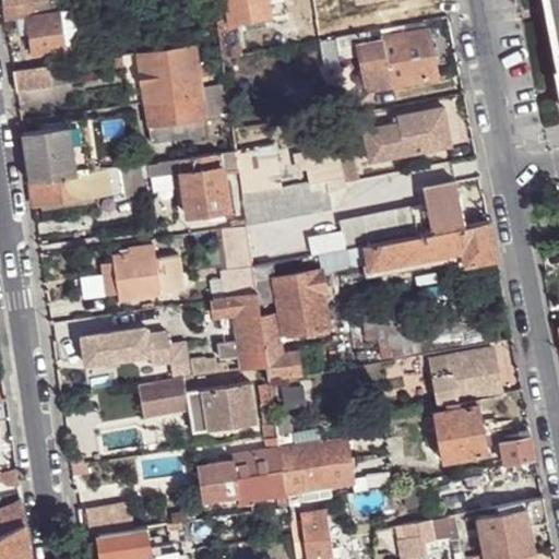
[(48,0),(47,0),(35,2),(37,16),(50,14),(48,0)]
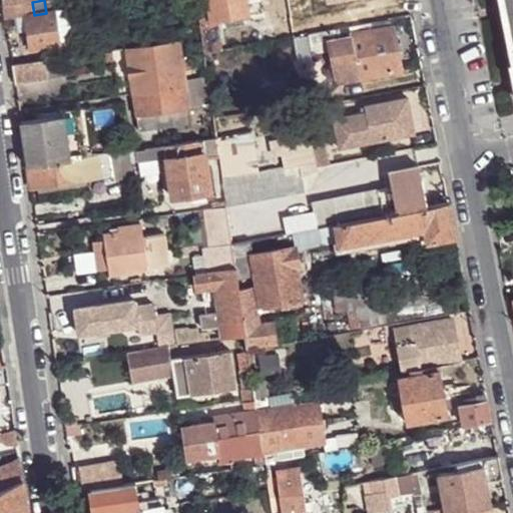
[(210,22),(206,0),(195,0),(201,37),(203,52),(221,48),(216,21),(210,22)]
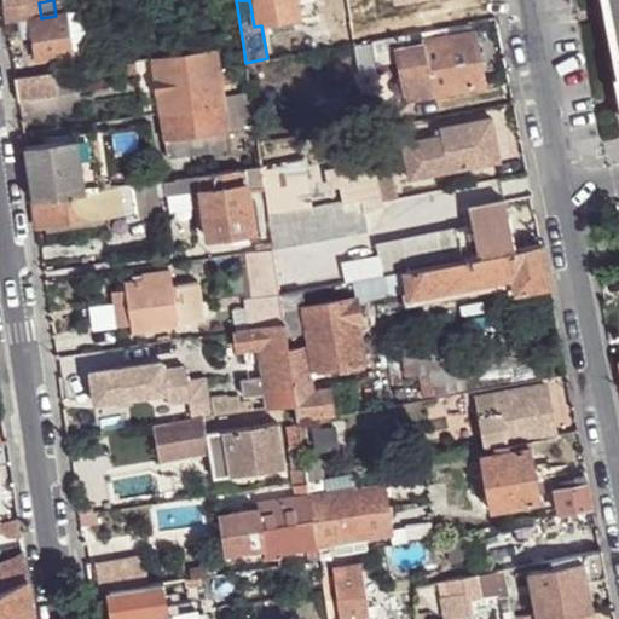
[(302,18),(299,0),(249,0),(254,27),(261,25),(272,23),(300,18),(302,18)]
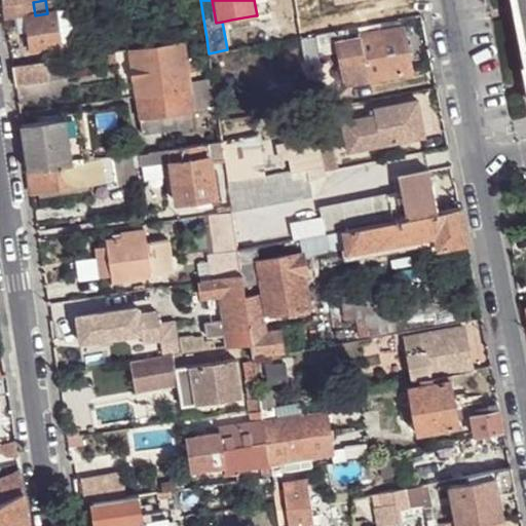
[(269,12),(266,0),(254,0),(257,15),(269,12)]
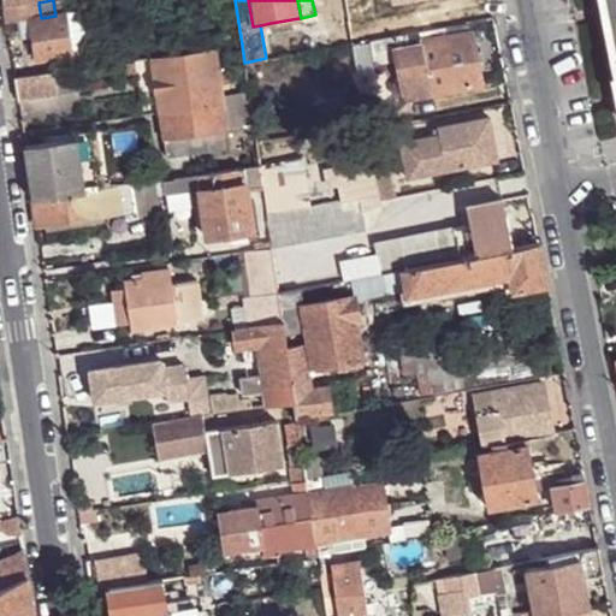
[(6,7),(7,23),(30,18),(41,18),(39,3),(6,7)]
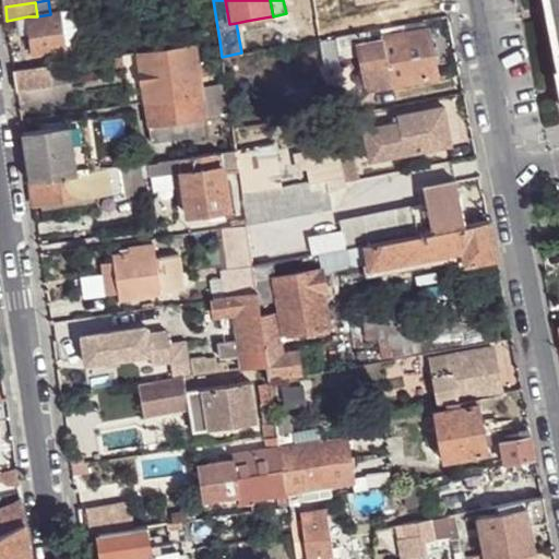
[(73,11),(61,12),(67,50),(79,48),(73,11)]
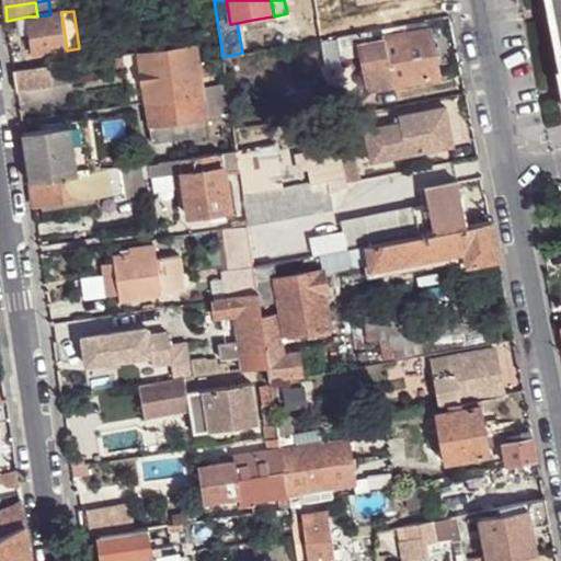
[(346,34),(380,27),(377,11),(343,18),(346,34)]
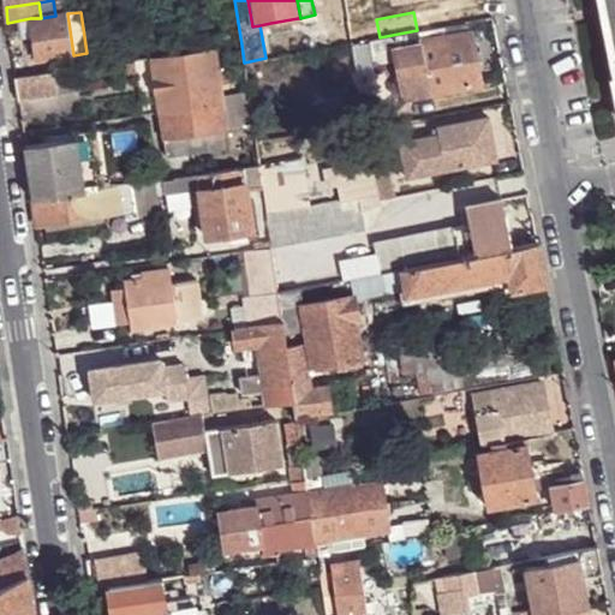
[(55,16),(41,18),(30,18),(37,60),(73,55),(67,13),(55,16)]
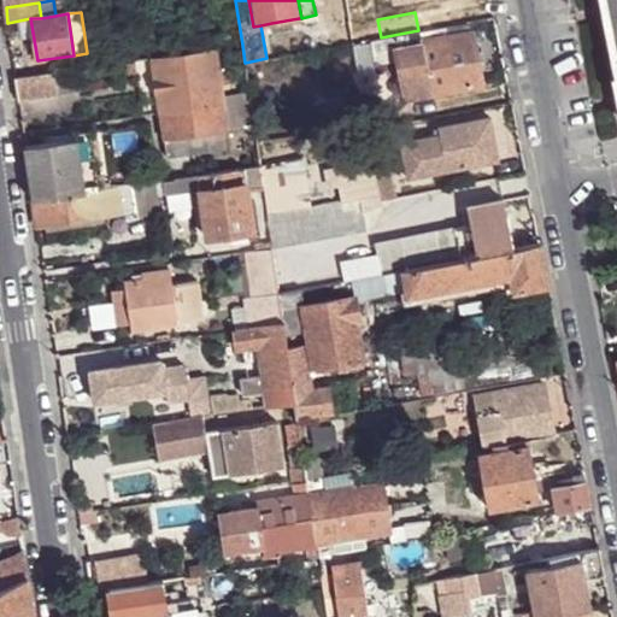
[(317,25),(316,15),(301,18),(299,18),(301,29),(317,25)]
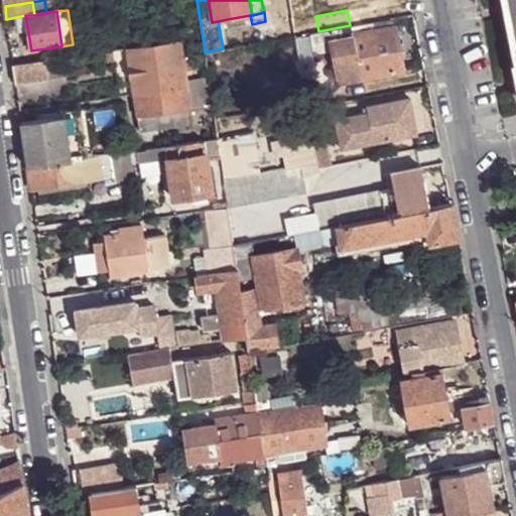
[(252,24),(250,15),(227,19),(229,28),(252,24)]
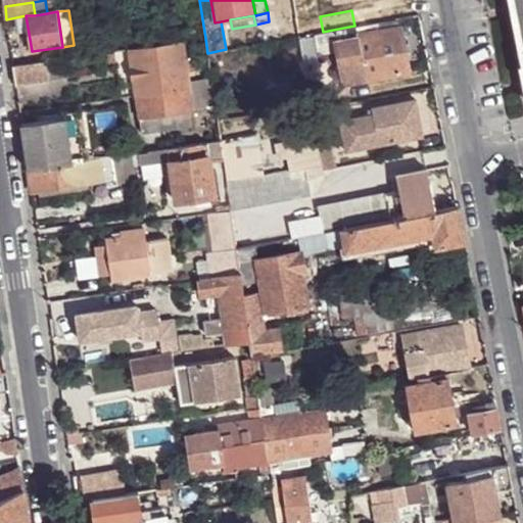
[(394,20),(373,24),(374,32),(396,28),(394,20)]
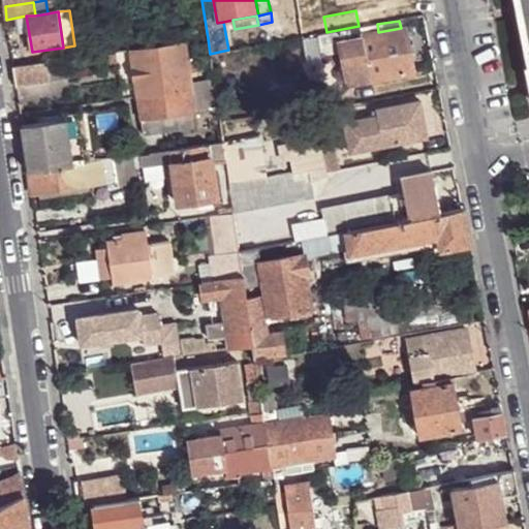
[(378,32),(377,24),(318,34),(322,50),(342,47),(350,84),(413,72),(404,27),(401,28),(378,32)]
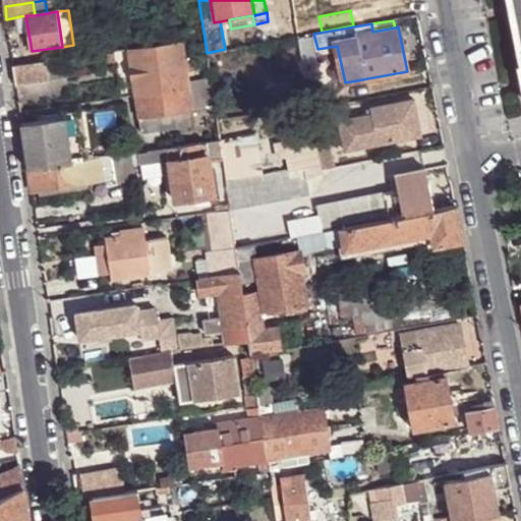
[(128,50),(134,96),(187,88),(185,71),(183,56),(181,42),(128,50)]
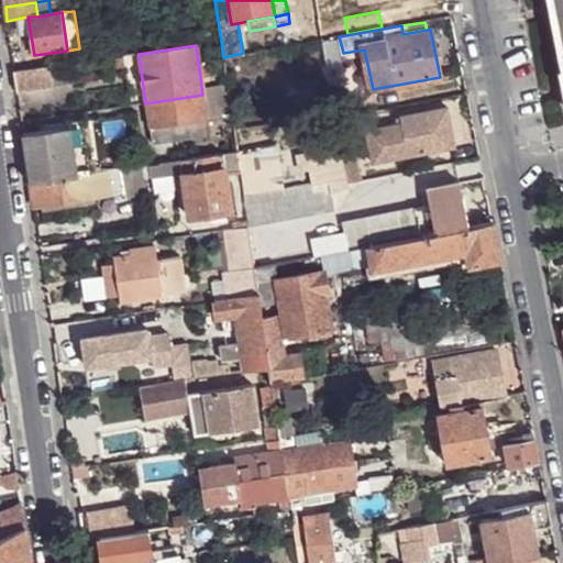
[(80,62),(51,66),(54,86),(81,80),(80,62)]
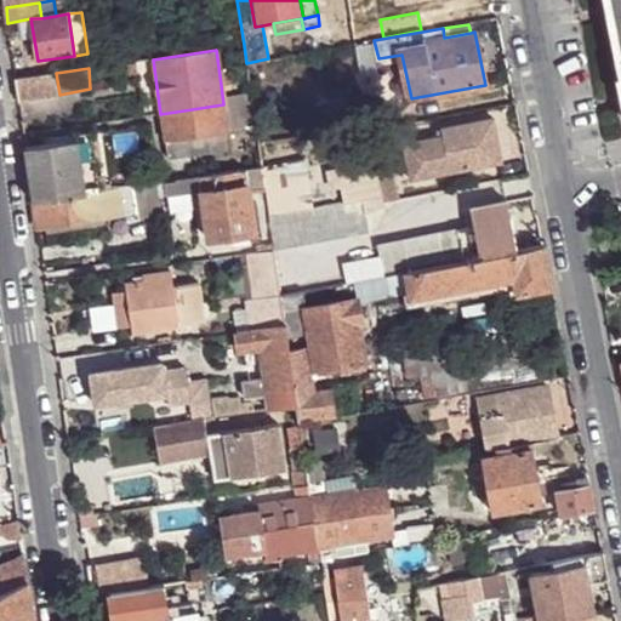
[(17,79),(20,101),(60,95),(56,73),(17,79)]
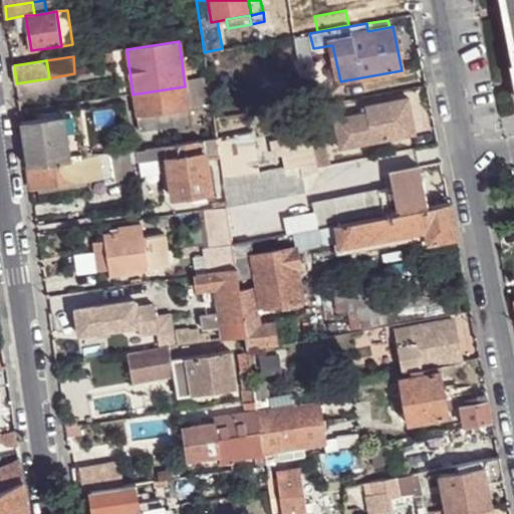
[(207,84),(185,86),(188,104),(209,102),(207,84)]
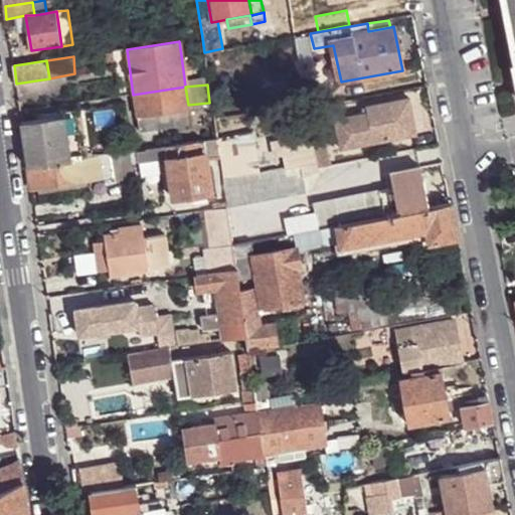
[(185,87),(133,95),(136,115),(154,113),(185,108),(188,108),(188,105),(185,87)]
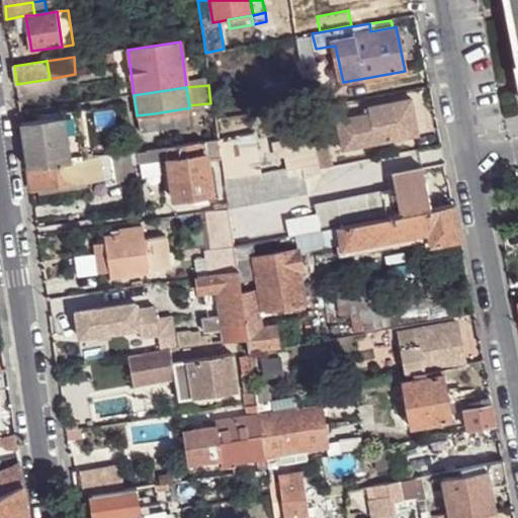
[(346,117),(351,147),(417,134),(411,98),(366,106),(367,112),(346,117)]
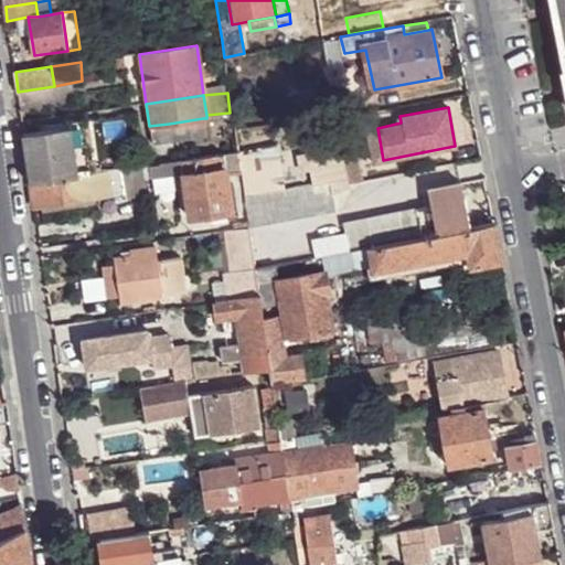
[(345,117),(334,119),(340,142),(351,140),(345,117)]
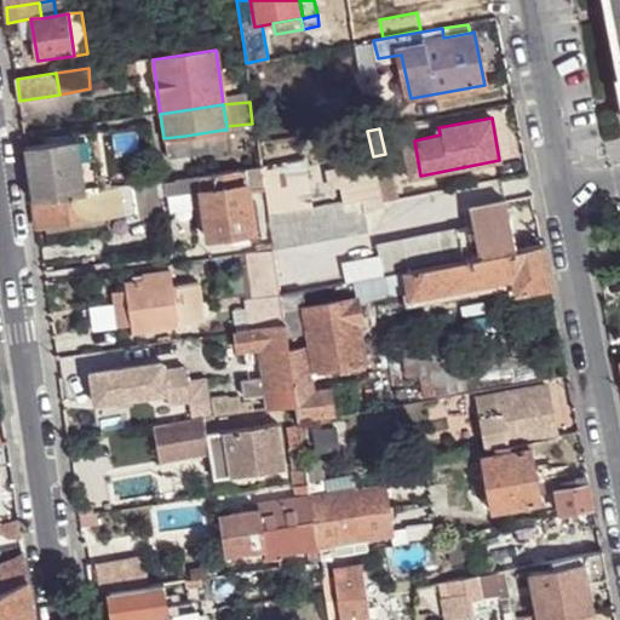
[(223,130),(185,136),(188,154),(225,148),(223,130)]
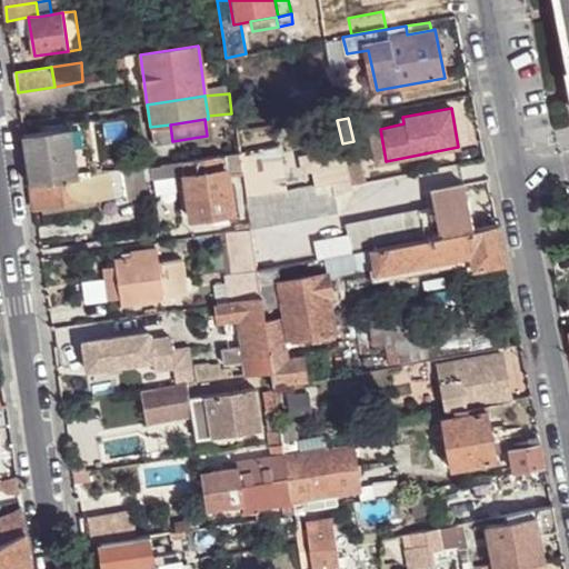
[(68,123),(68,129),(72,155),(87,153),(82,121),(68,123)]
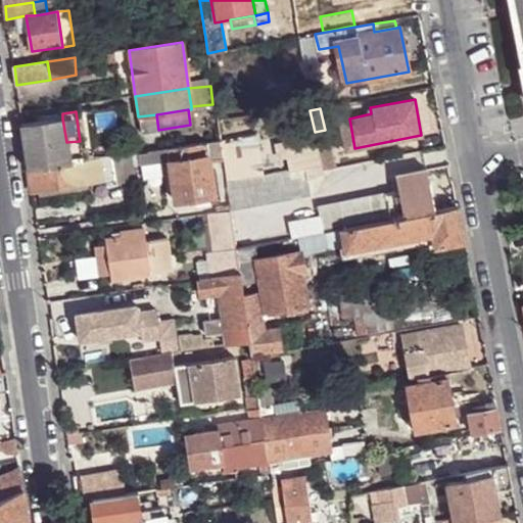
[(27,154),(29,169),(69,161),(66,142),(62,119),(21,125),(27,154)]
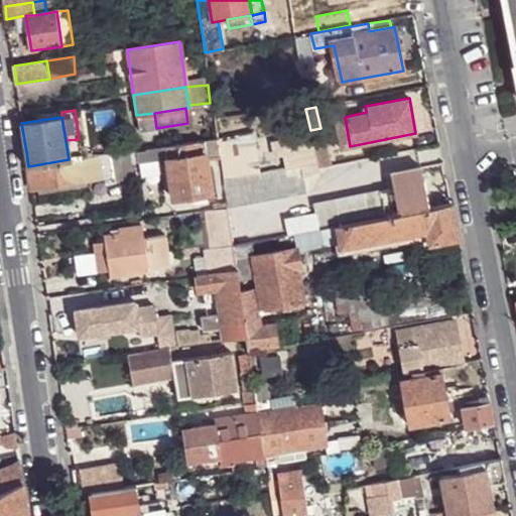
[(341,148),(350,146),(345,117),(335,119),(341,148)]
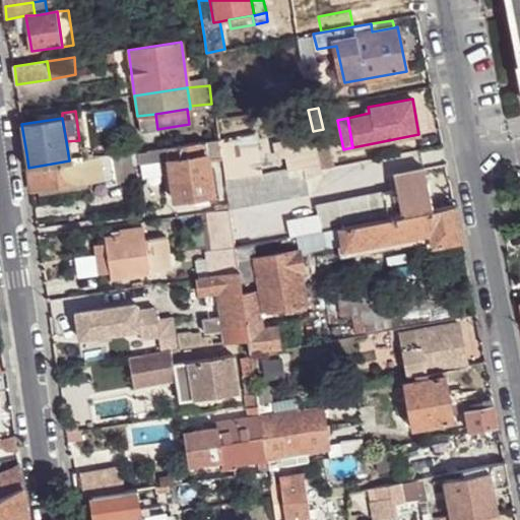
[(305,167),(317,161),(311,131),(284,136),(290,169),(305,167)]
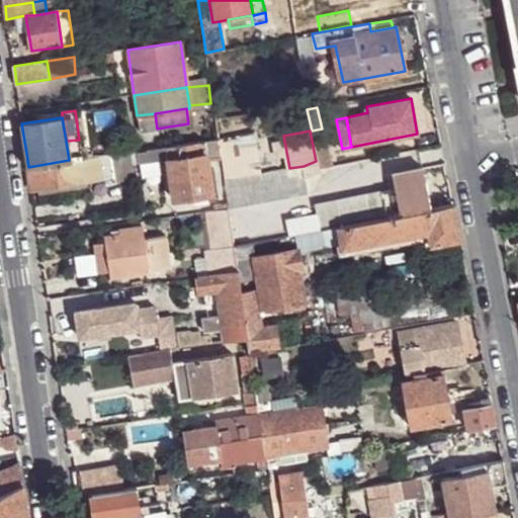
[(227,180),(257,174),(250,134),(221,138),(227,180)]
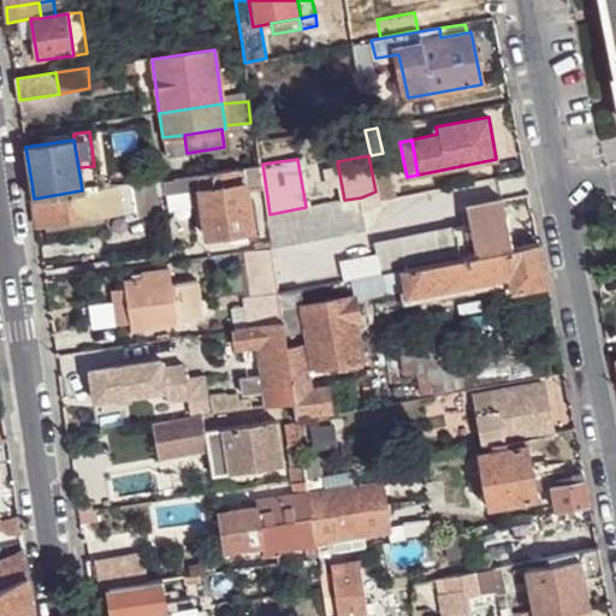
[(259,164),(196,173),(199,182),(199,188),(244,181),(246,188),(262,185),(259,164)]
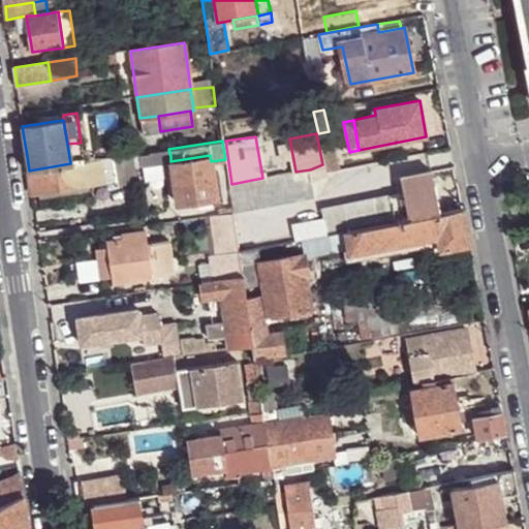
[(67,144),(70,163),(84,162),(81,143),(67,144)]
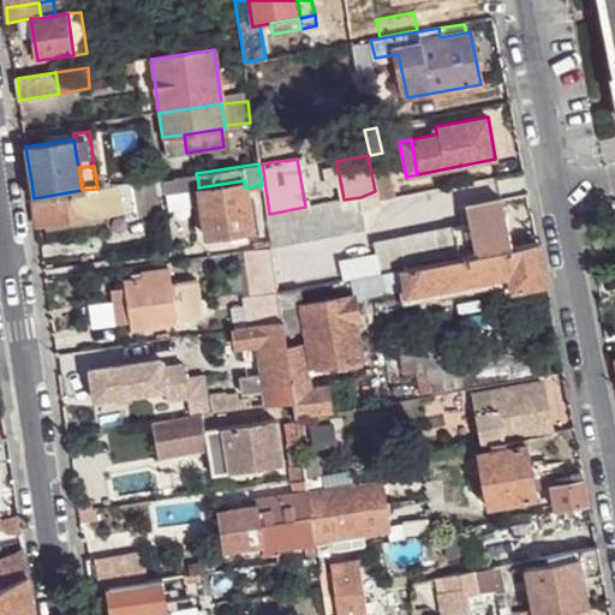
[(132,183),(154,179),(159,179),(156,167),(131,171),(132,183)]
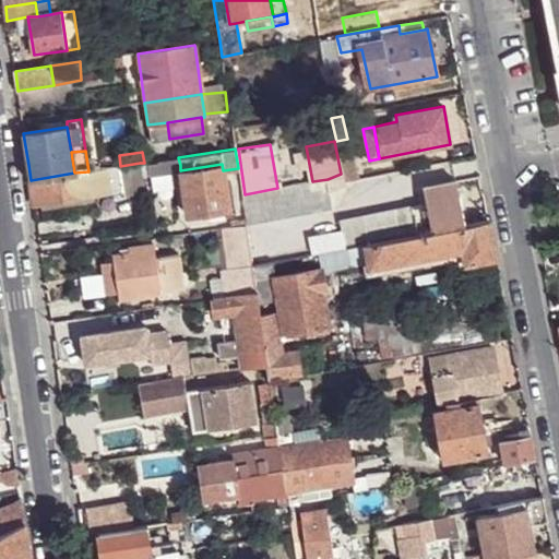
[(140,163),(142,171),(147,171),(149,174),(171,170),(174,167),(180,165),(178,157),(144,163),(140,163)]
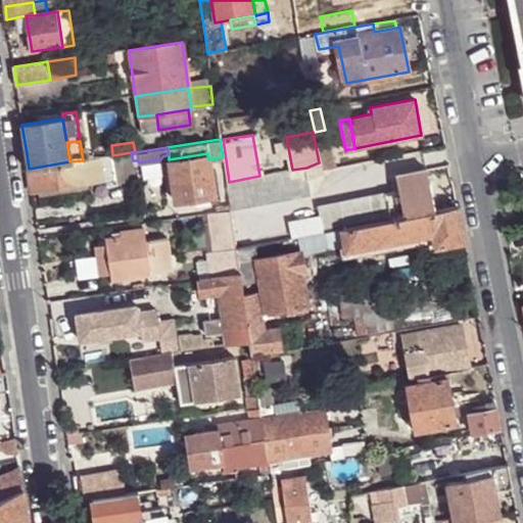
[(323,170),(335,168),(330,147),(318,149),(322,167),(323,170)]
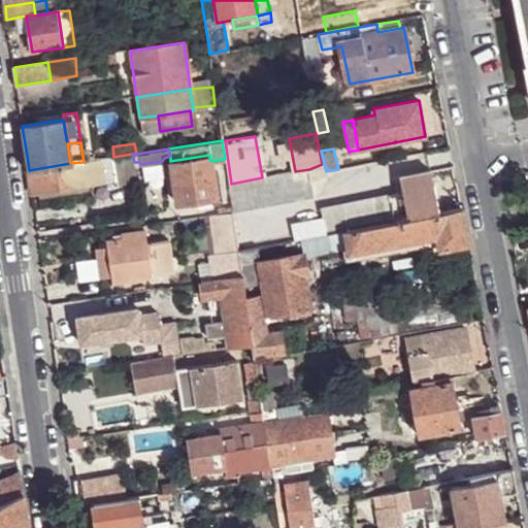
[(113,185),(136,182),(134,162),(132,154),(113,157),(109,158),(111,170),(113,185)]
